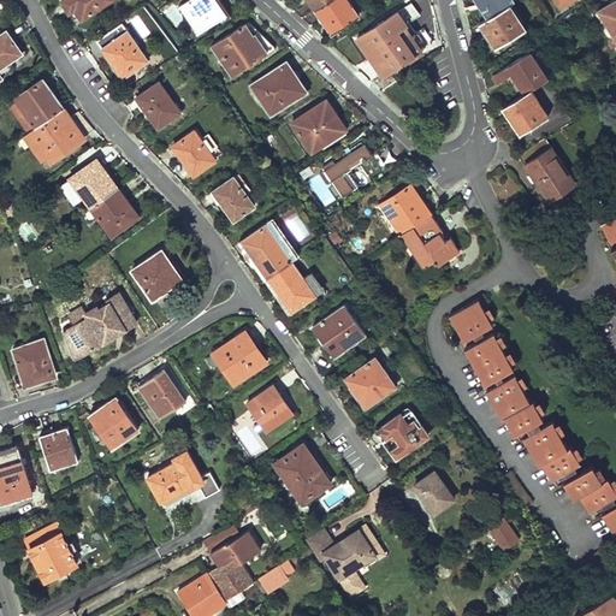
[(63,0),(69,10),(77,23),(111,0),(63,0)]
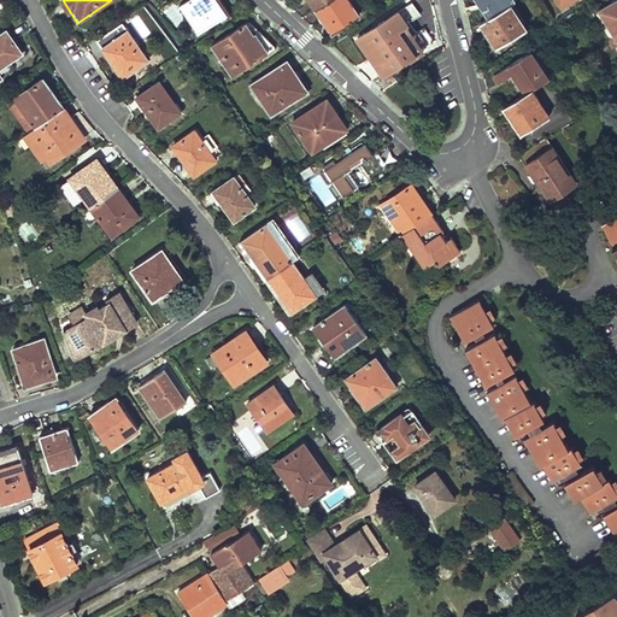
[(189,0),(180,7),(198,34),(224,17),(215,3),(212,4),(209,0),(189,0)]
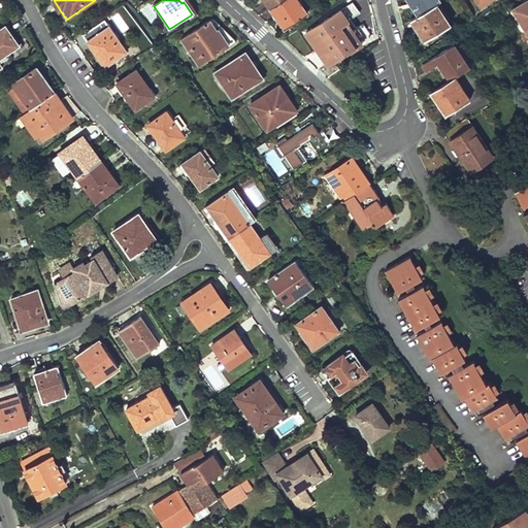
[(278,17),(286,26),(306,12),(297,0),(278,0),(270,5),(269,6),(276,18),(278,17)]
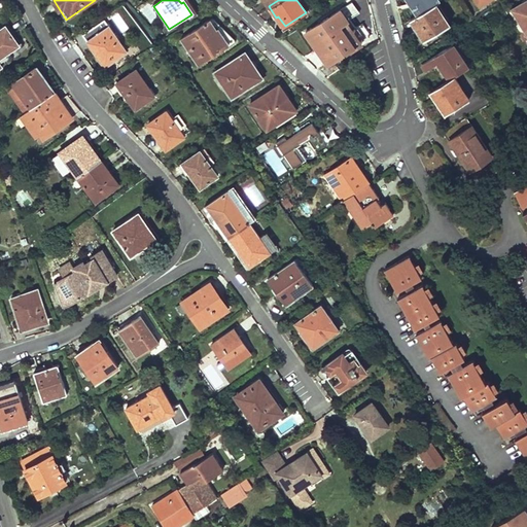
[(409,0),(418,13),(434,3),(437,0),(409,0)]
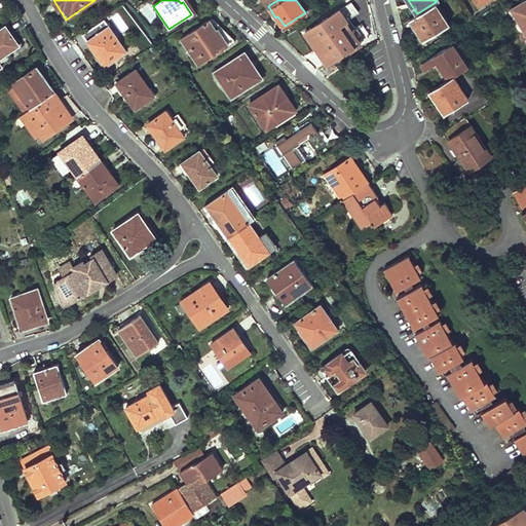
[(525,0),(512,8),(524,30),(525,29),(525,0)]
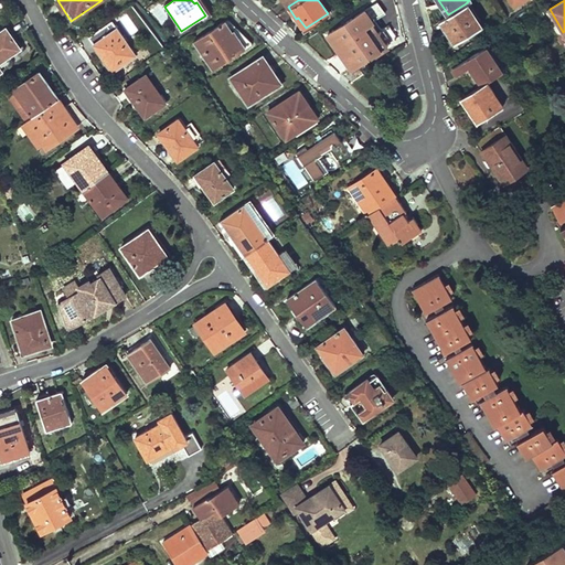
[(448,14),(440,20),(446,29),(456,43),(481,27),(466,3),(448,14)]
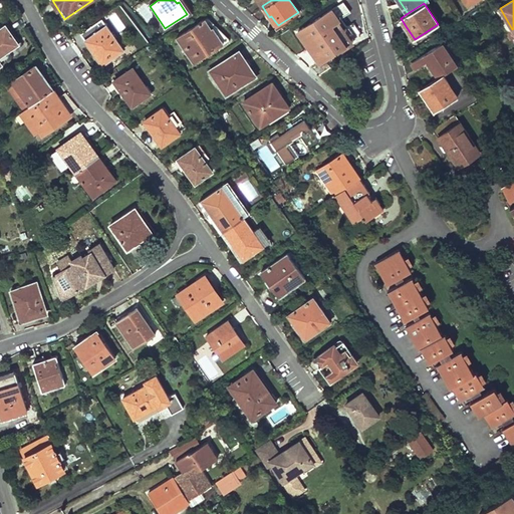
[(337,20),(330,9),(297,31),(306,45),(309,50),(313,47),(321,59),(344,44),(330,24),(337,20)]
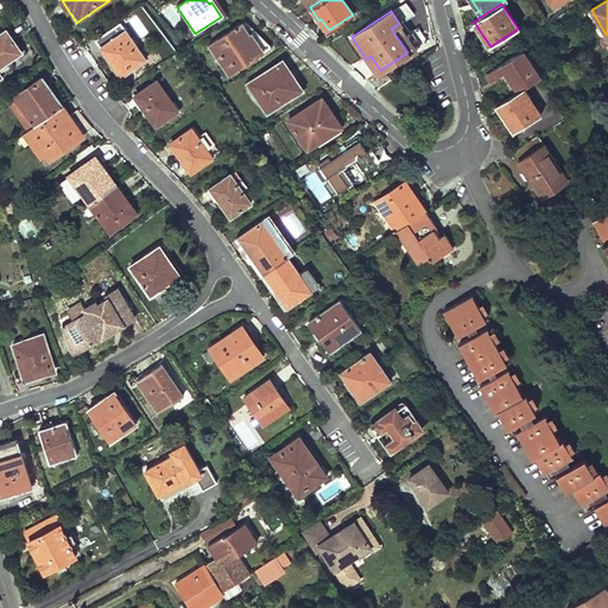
[(247,35),(240,24),(209,45),(229,74),(264,51),(257,39),(251,31),(247,35)]
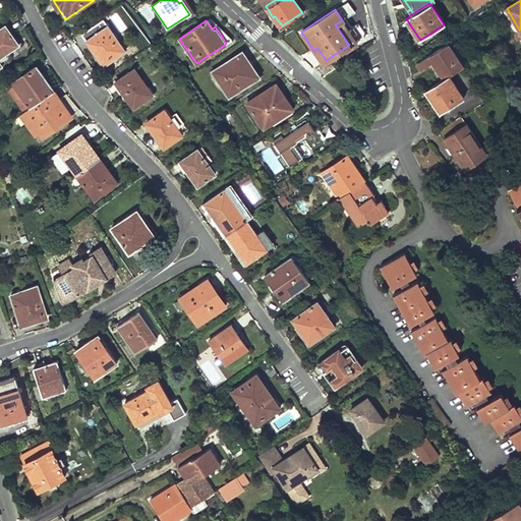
[(9,22),(6,25),(19,44),(22,42),(17,34),(9,22)]
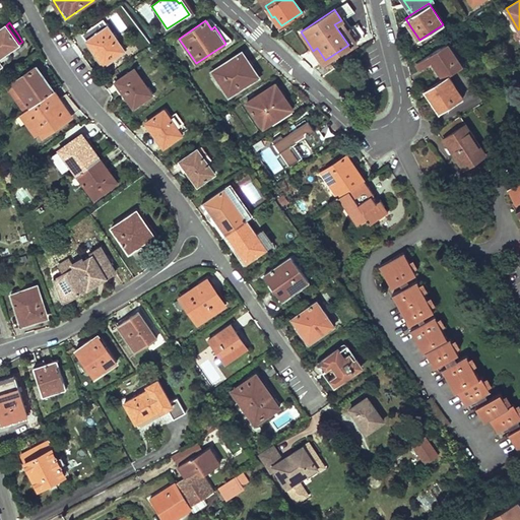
[(6,25),(0,28),(0,65),(2,65),(0,62),(0,56),(19,44),(6,25)]
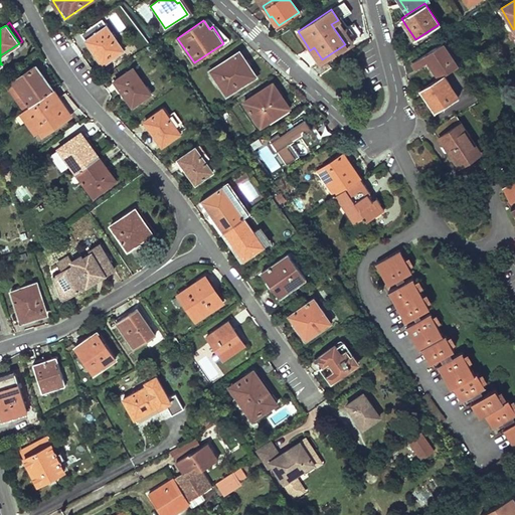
[(122,47),(107,25),(87,41),(93,50),(97,56),(100,54),(106,62),(114,57),(112,55),(122,47)]
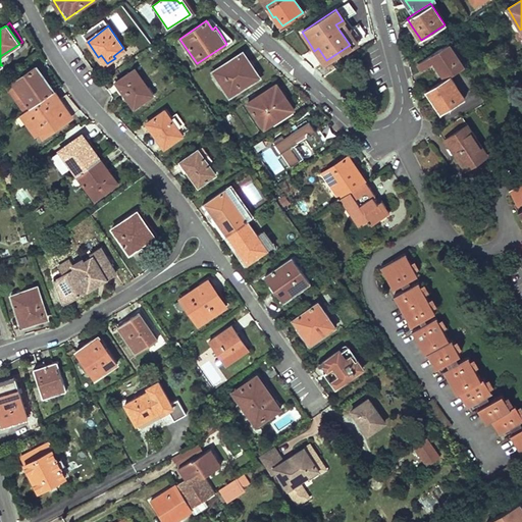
[(463,65),(449,43),(417,63),(421,69),(434,61),(445,77),(449,74),(463,65)]
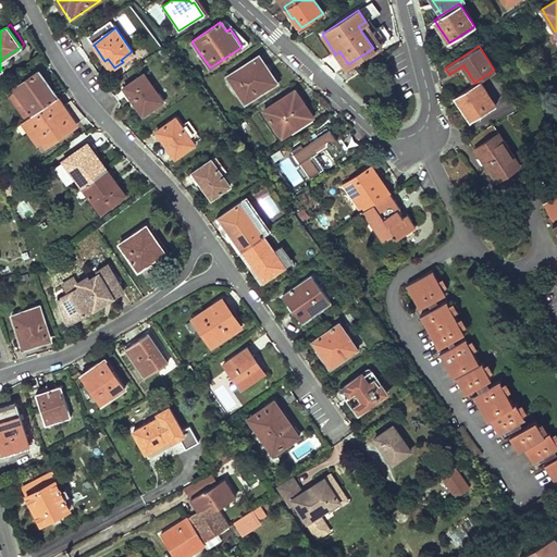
[(21,47),(0,60),(0,66),(2,70),(25,53),(21,47)]
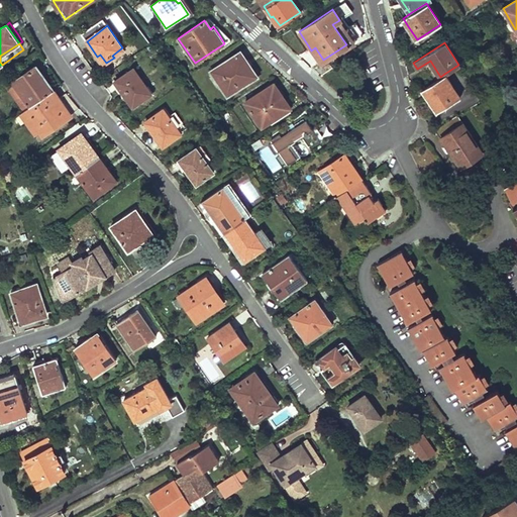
[(239,50),(210,71),(227,95),(253,77),(247,68),(249,65),(239,50)]
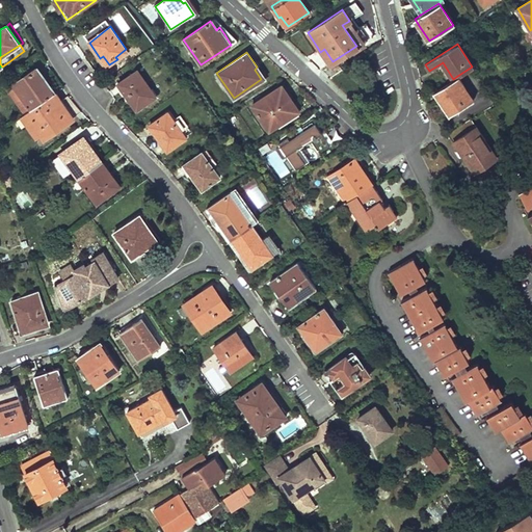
[(36,68),(14,84),(30,109),(53,94),(45,80),(36,68)]
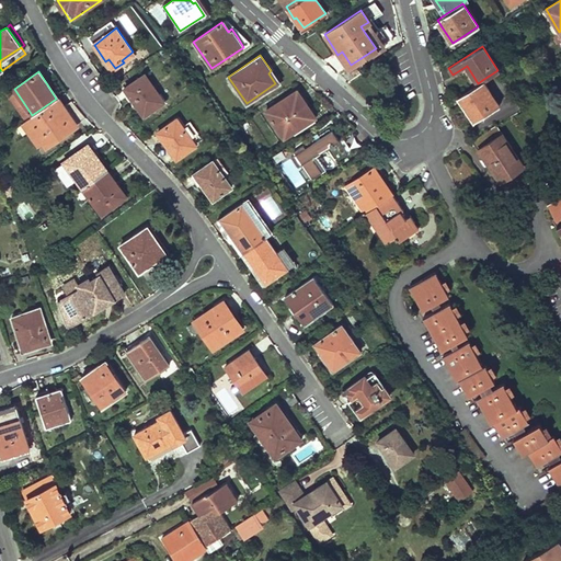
[(164,100),(146,75),(126,88),(130,94),(144,114),(164,100)]
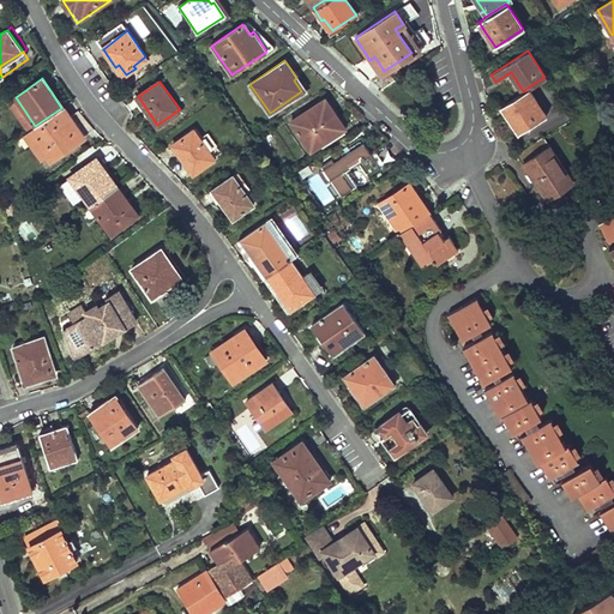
[(523,91),(501,104),(513,125),(517,130),(528,124),(530,126),(546,115),(528,88),(523,91)]
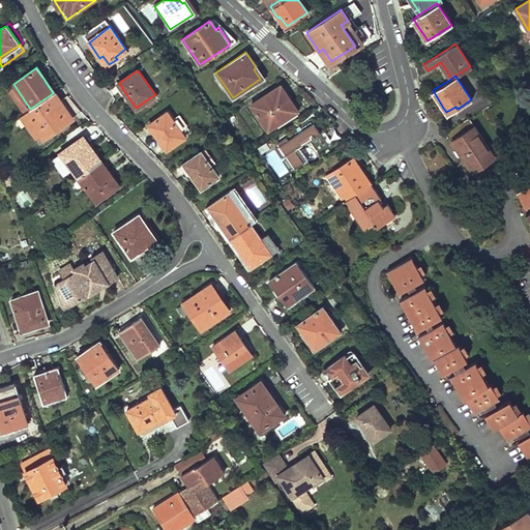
[(13,84),(7,88),(24,113),(30,109),(13,84)]
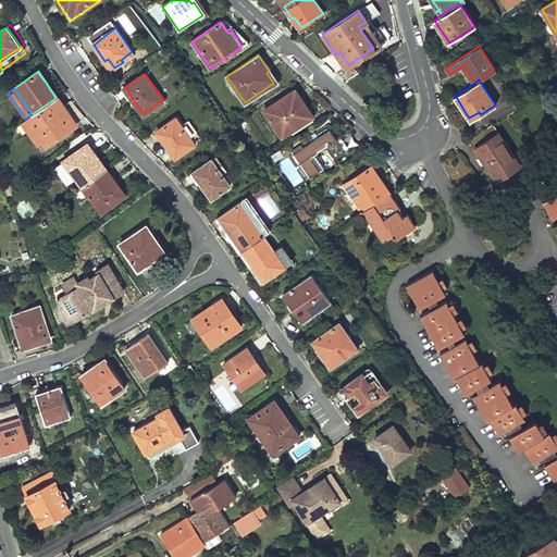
[(293,90),(263,110),(282,136),(291,130),(288,127),(310,113),(302,101),(298,95),(296,97),(293,90)]
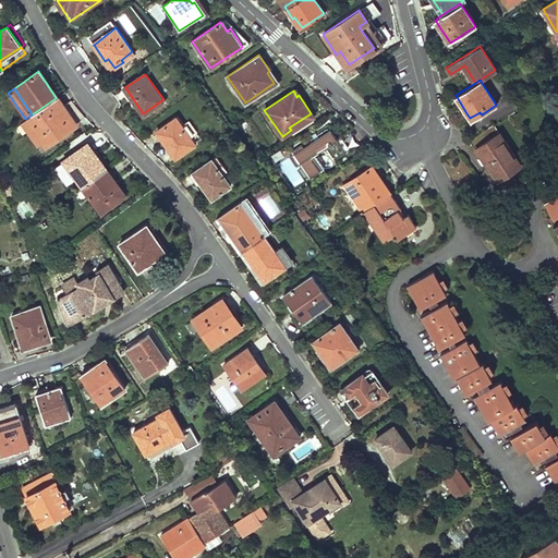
[(25,119),(23,121),(38,143),(43,140),(47,145),(75,125),(69,116),(56,98),(32,114),(25,119)]
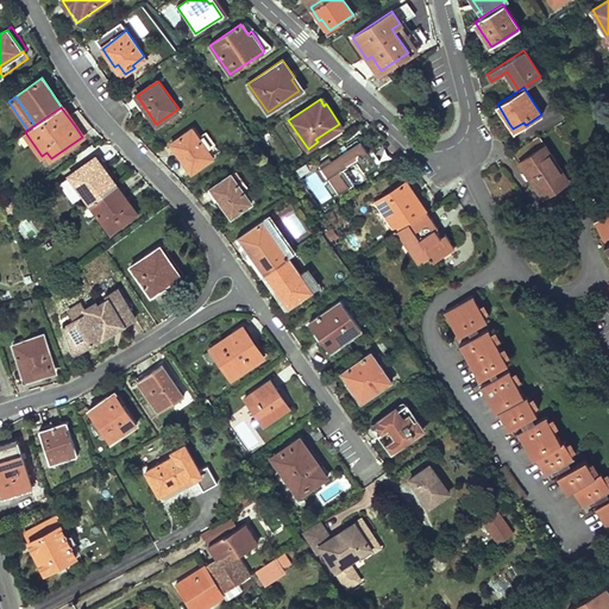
[(213,157),(193,129),(171,144),(184,162),(192,173),(213,157)]
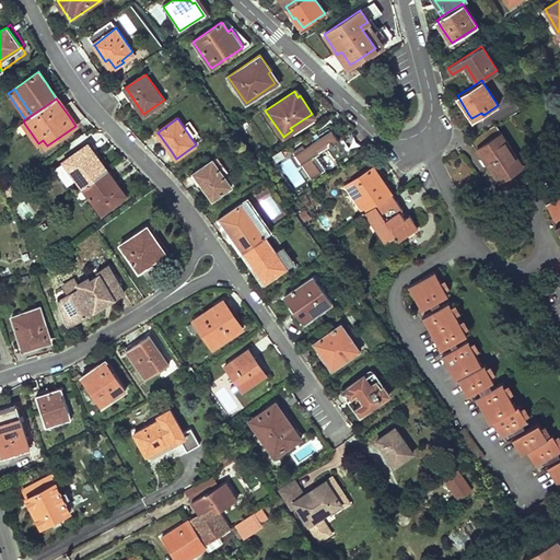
[(509,143),(496,124),(470,140),(489,166),(498,181),(518,166),(505,146),(509,143)]
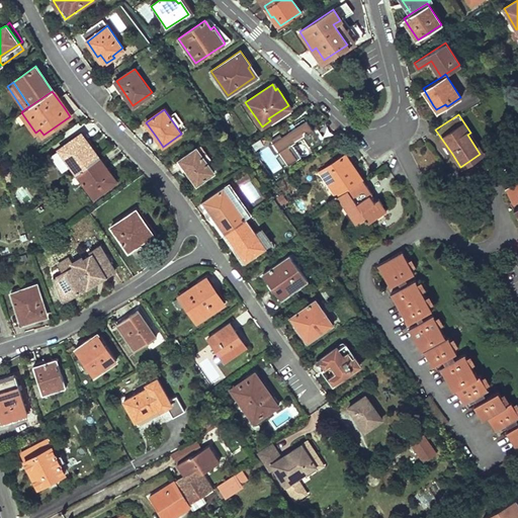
[(278,152),(287,165),(300,156),(292,143),(301,136),(312,149),(325,140),(315,125),(311,128),(304,117),(294,123),(296,126),(292,128),(291,126),(288,128),(289,131),(282,136),(280,134),(270,141),(272,143),(269,145),(275,154),(278,152)]
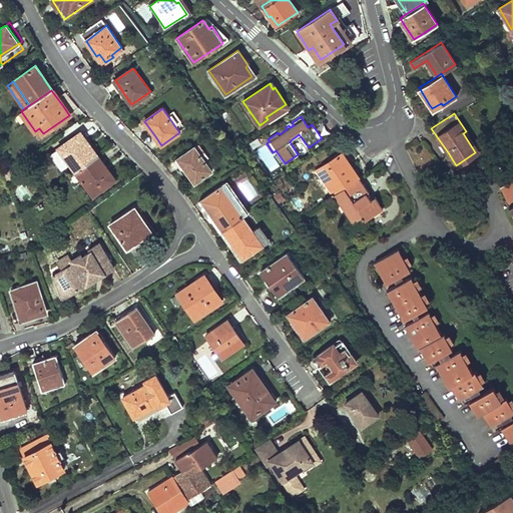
[(89,144),(80,131),(58,147),(75,171),(78,169),(98,155),(89,144)]
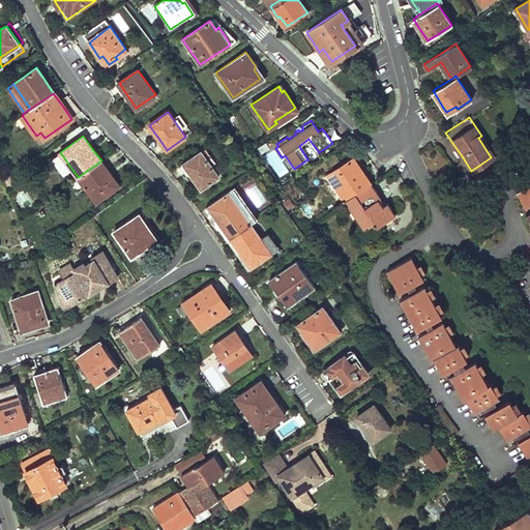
[(262,154),(270,150),(266,142),(258,147),(262,154)]
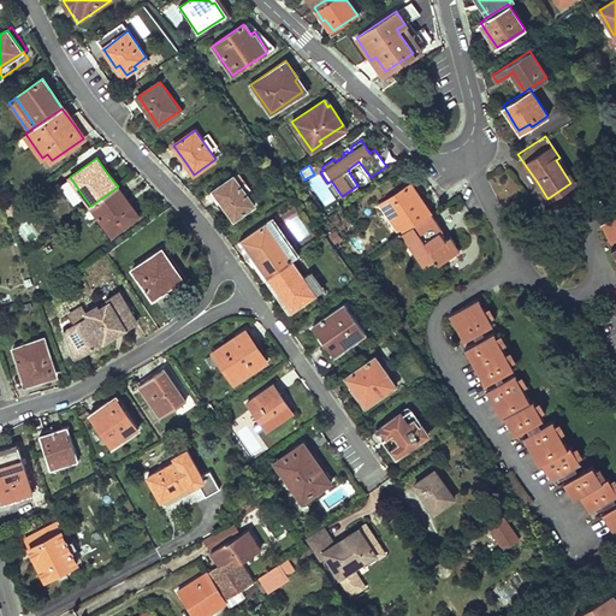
[(238,172),(234,176),(242,188),(247,185),(238,172)]
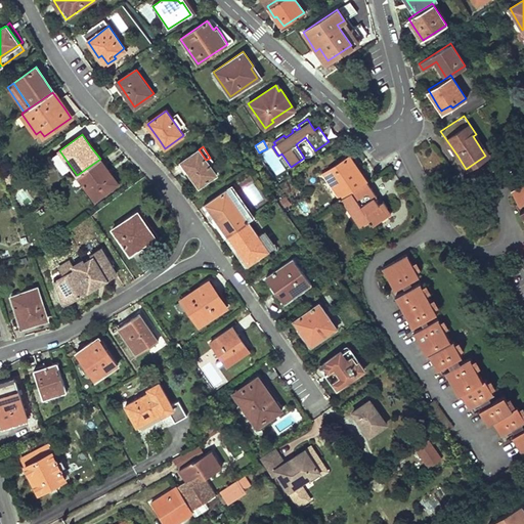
[(206,160),(199,149),(181,161),(192,176),(199,185),(216,174),(206,160)]
